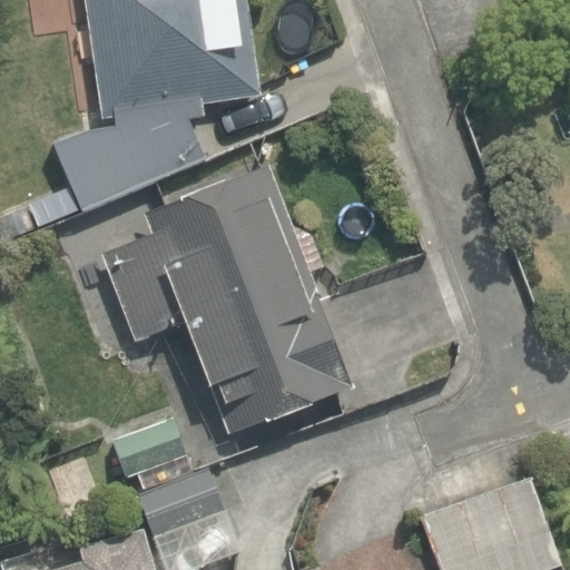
[(53,140),(84,208),(203,157),(187,116),(202,115),(199,102),(261,94),(247,0),(84,0),(100,116),(115,114),(116,124),(85,127),(53,140)]
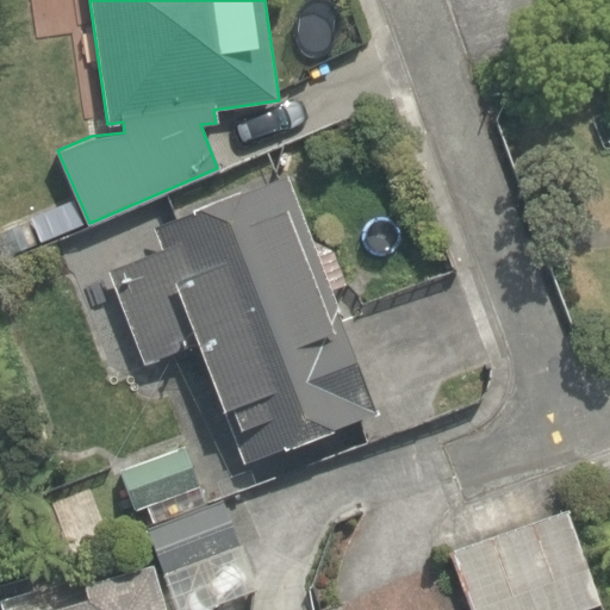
[(221,412),(240,464),(371,417),(327,292),(338,287),(327,253),(309,242),(286,178),(151,225),(160,250),(106,269),(139,366),(204,342),(228,410),(221,412)]
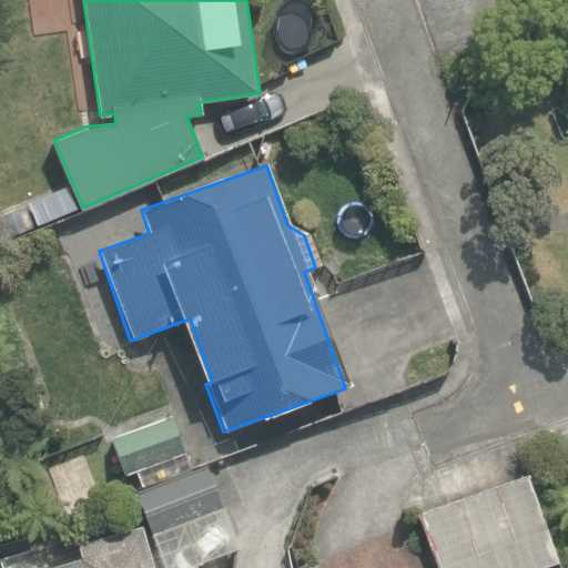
[(111,440),(124,477),(183,456),(171,419),(111,440)]
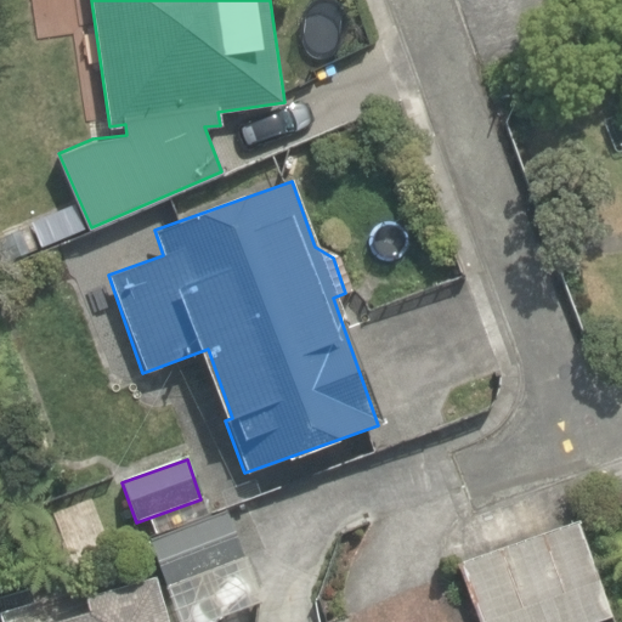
[(226,510),(153,537),(150,539),(180,621),(216,621),(261,605),(242,555),(226,510)]
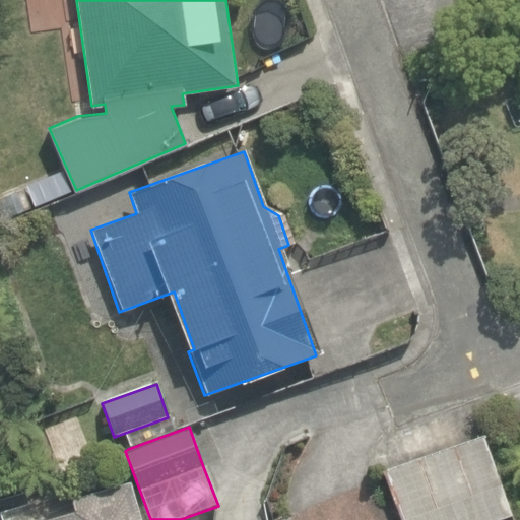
[(505,519),(474,429),(380,461),(400,519),(505,519)]
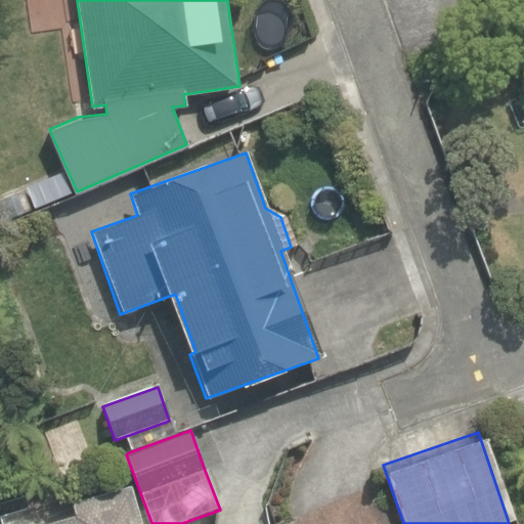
[(143,523),(132,483),(75,499),(78,513),(38,523),(143,523)]
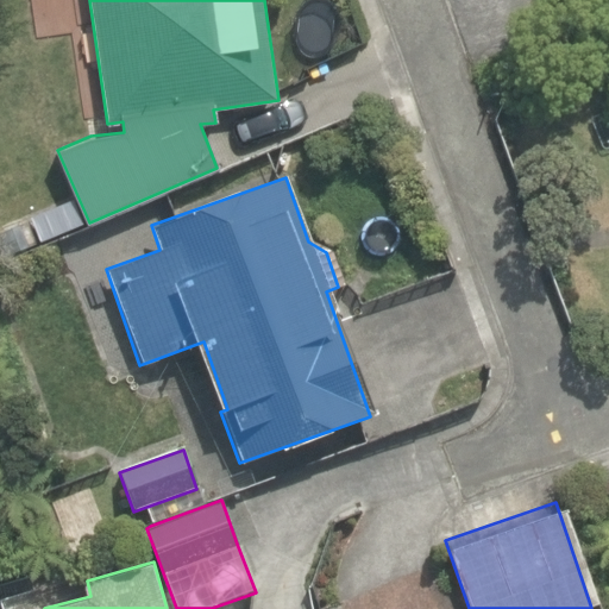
All buildings are outlined.
